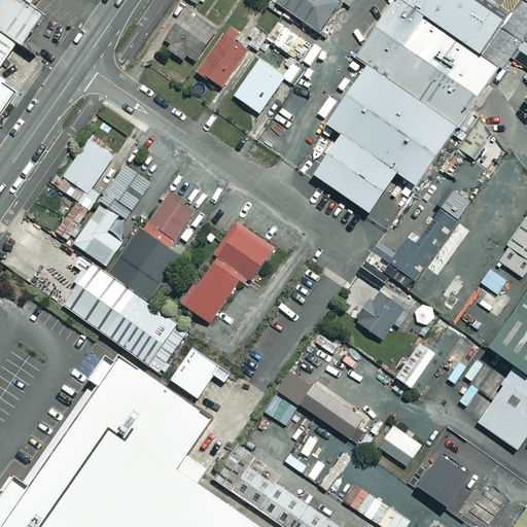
[(41,14),(20,0),(0,0),(0,30),(21,44),(41,14)]
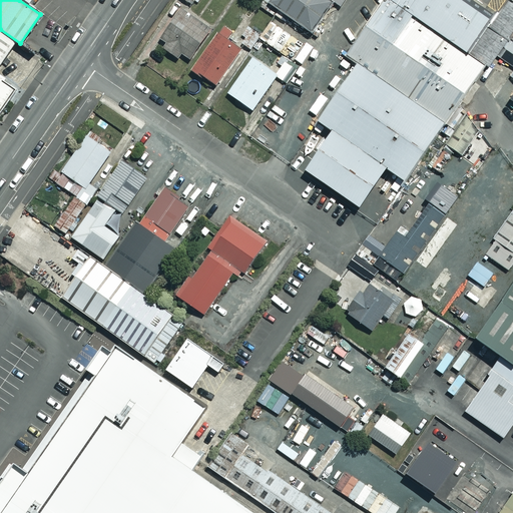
[(276,0),(316,27),(335,0),(334,0),(276,0)]
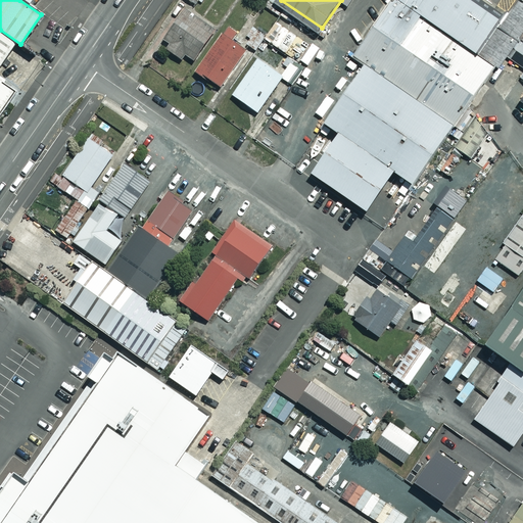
[(338,139),(312,177),(367,215),(394,174),(413,186),(496,64),(478,52),(500,22),(466,0),(388,0),(347,59),(362,68),(321,127),(338,139)]
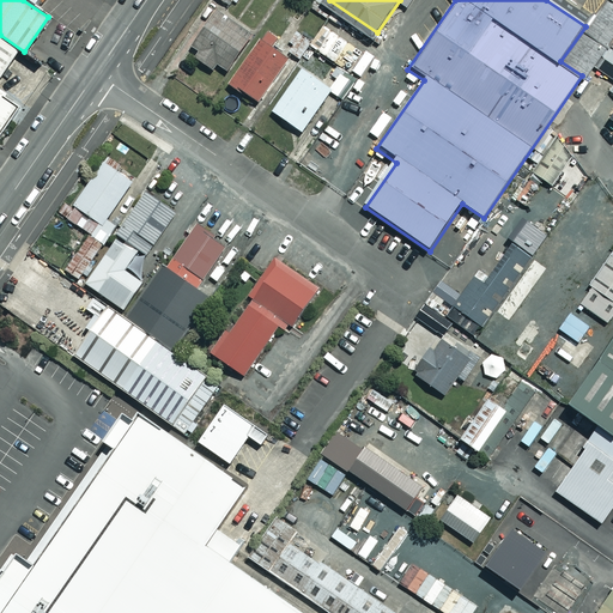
[(612,0),(602,0),(586,26),(560,61),(582,76),(592,62),(610,74),(581,116),(595,126),(612,99),(612,0)]
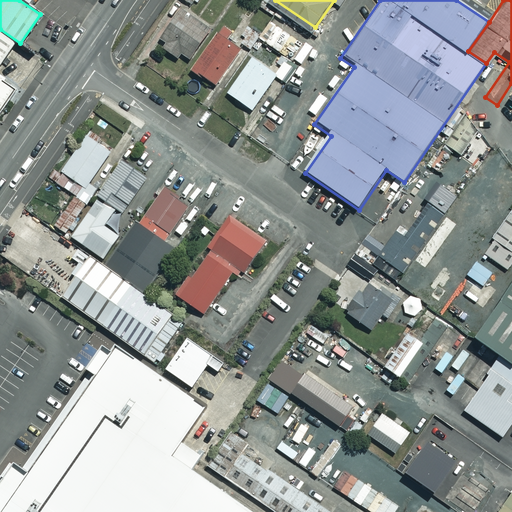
[(176,2),(151,40),(185,62),(210,24),(176,2)]
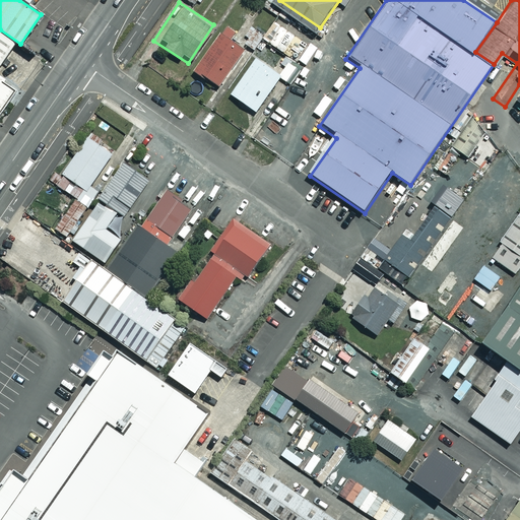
[(285,55),(280,64),(287,69),(293,59),(305,67),(315,50),(272,23),(262,41),(285,55)]
